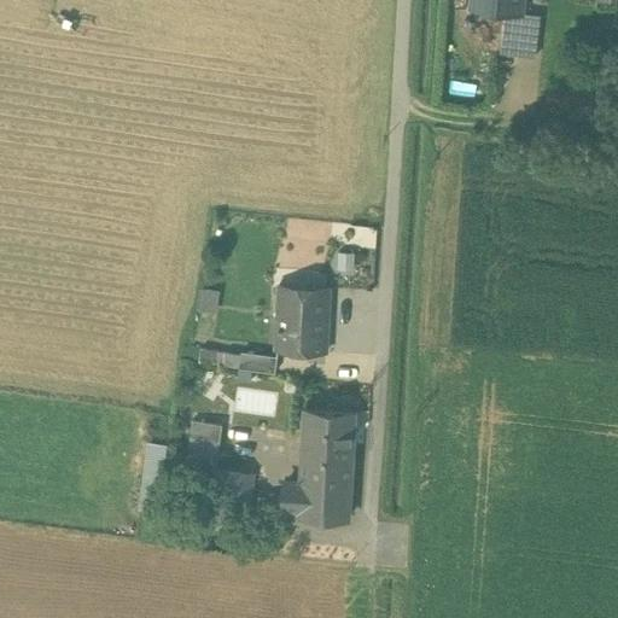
[(523,0),(472,0),(472,9),(506,13),(522,15),(522,12),(523,0)]
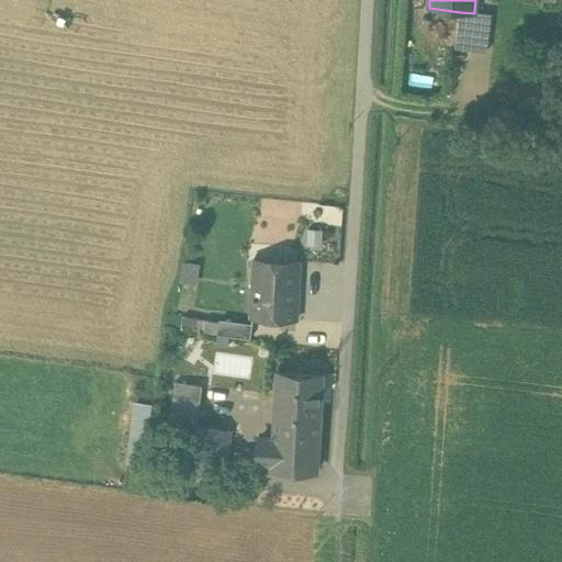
[(474,13),(460,12),(456,47),(486,52),(491,13),(474,11),(474,13)]
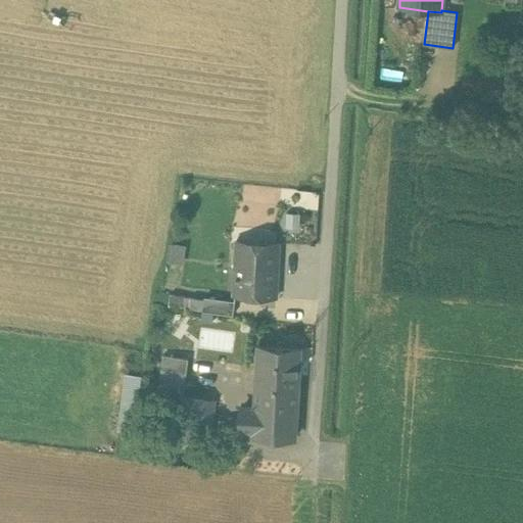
[(317,206),(317,189),(287,189),(287,205),(317,206)]
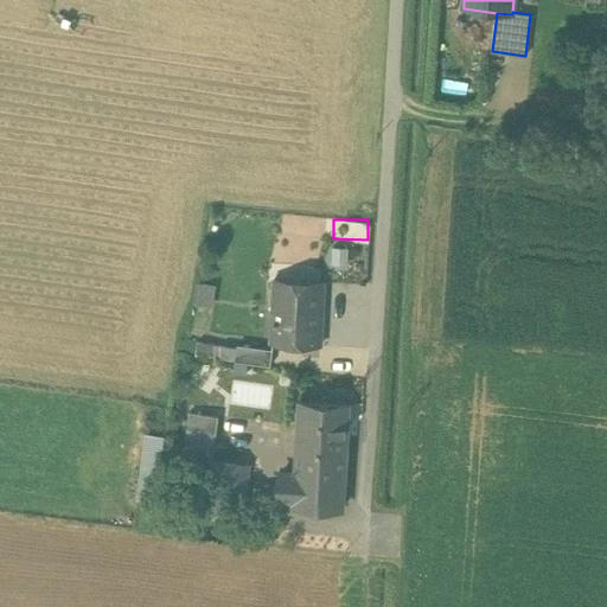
[(332,243),(330,259),(346,261),(349,246),(332,243)]
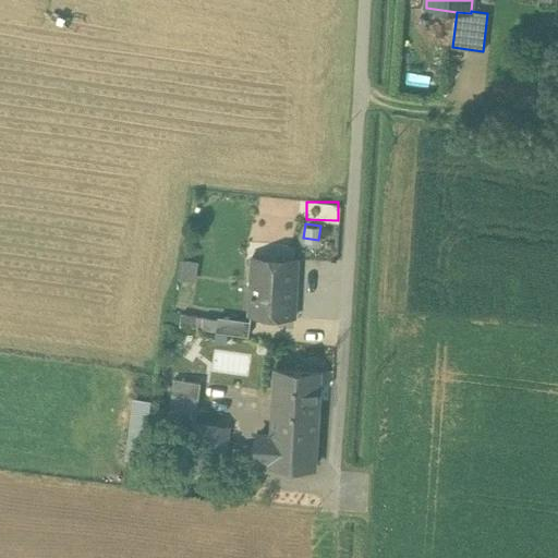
[(296,258),(253,256),(250,316),(293,318),(296,258)]
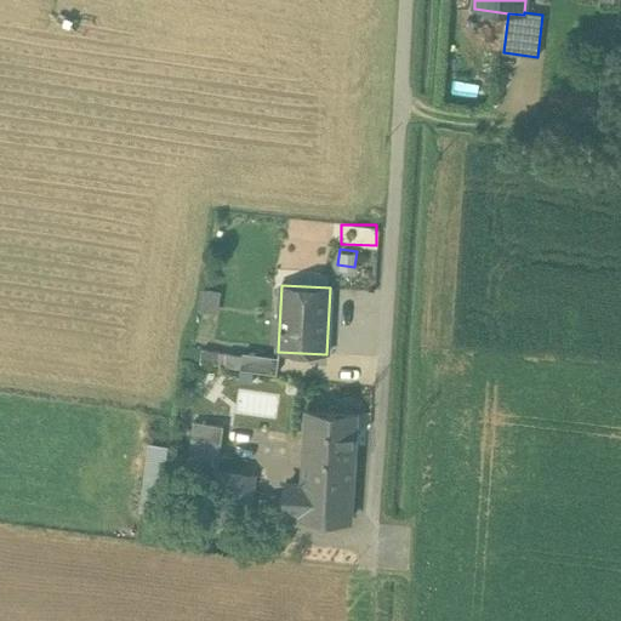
[(217,309),(217,290),(201,290),(201,308),(217,309)]
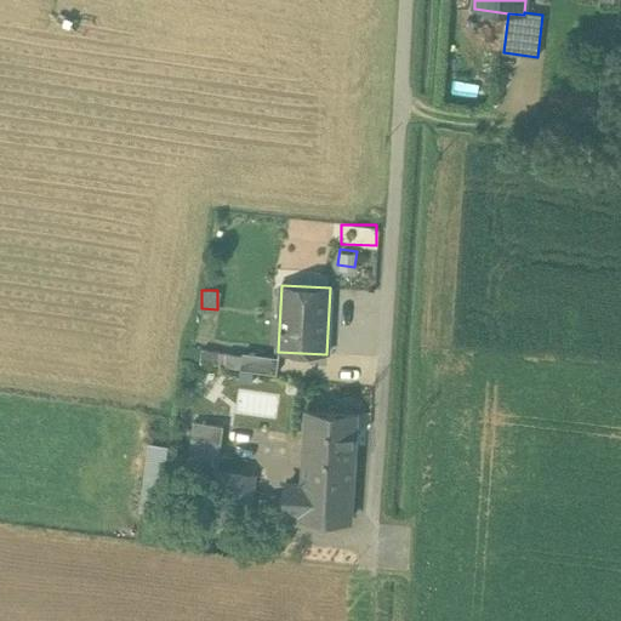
[(279,357),(244,352),(241,369),(277,374),(279,357)]
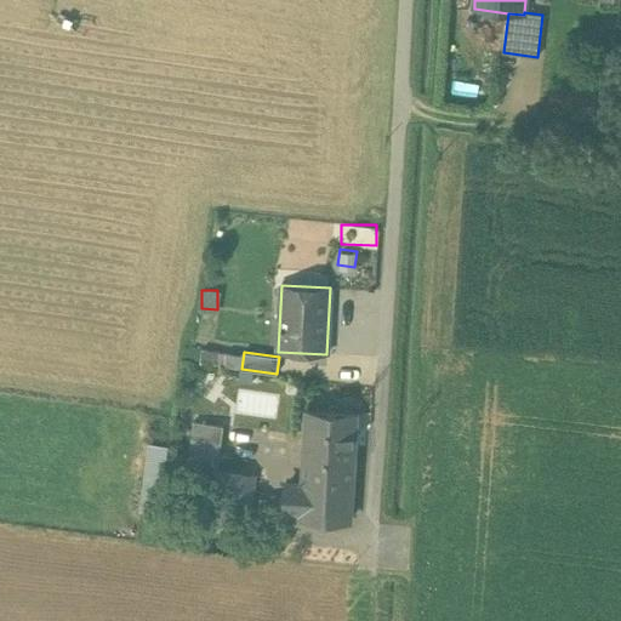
[(357,411),(308,409),(305,457),(305,459),(353,461),(357,411)]
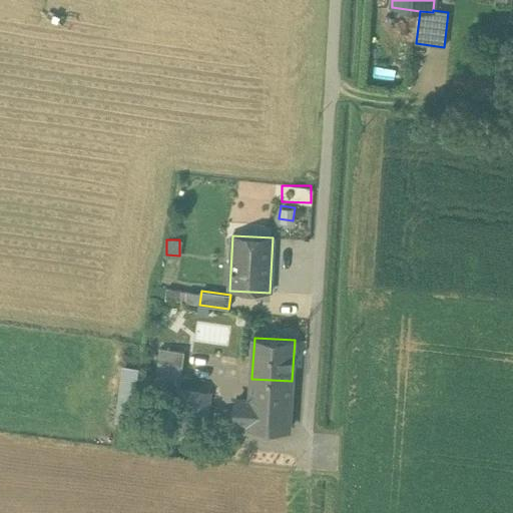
[(184,351),(160,348),(158,362),(182,365),(184,351)]
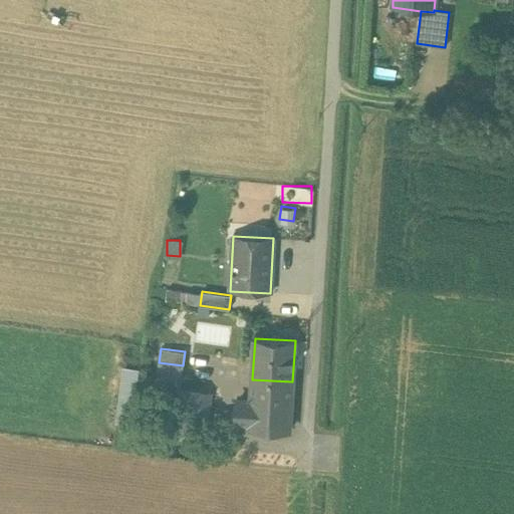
[(183,365),(159,362),(157,373),(182,377),(183,365)]
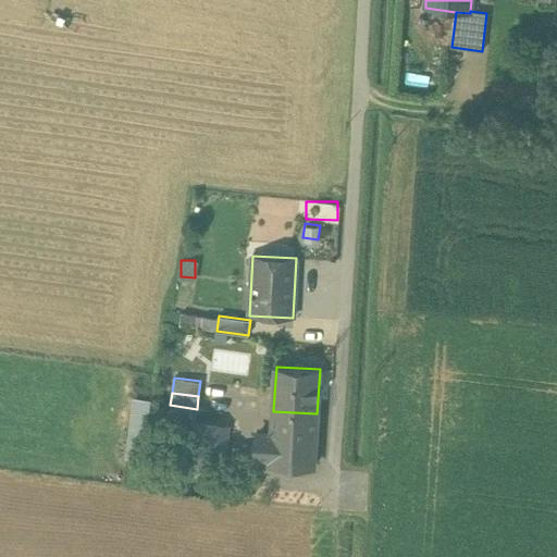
[(197,409),(170,405),(169,420),(184,422),(194,423),(195,421),(197,409)]
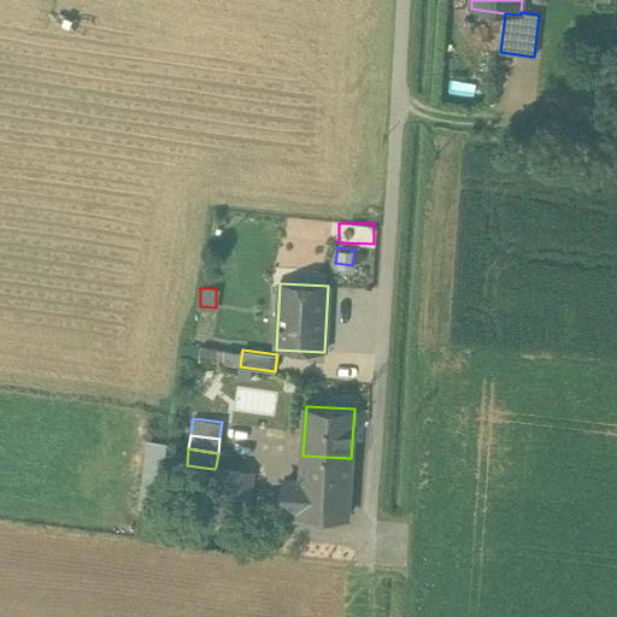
[(351,458),(303,456),(303,454),(301,480),(286,479),(283,507),(299,509),(299,512),(348,516),(352,458),(351,458)]
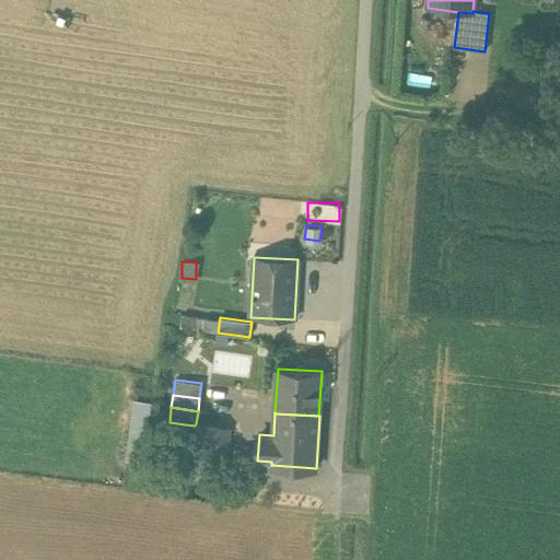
[(196,423),(195,426),(185,424),(177,471),(222,478),(229,429),(196,423)]
